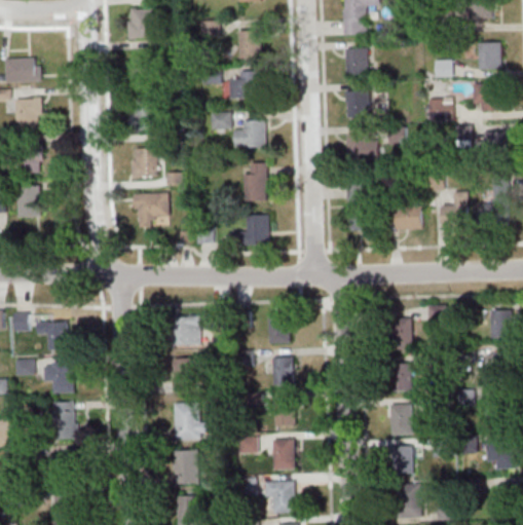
[(379,0),(342,0),(343,36),(367,36),(367,6),(380,6),(379,0)]
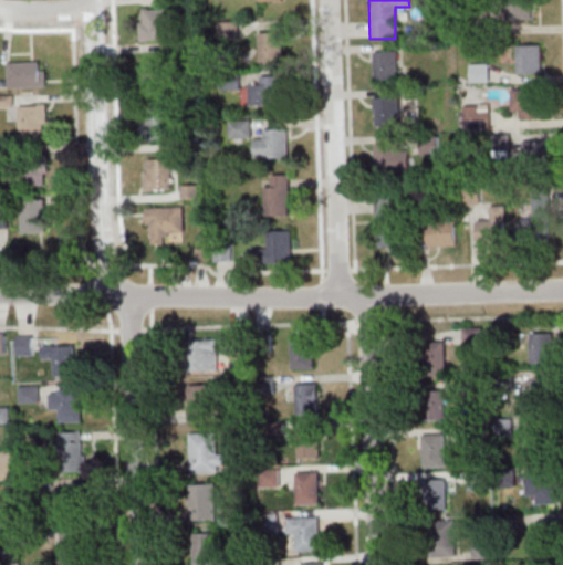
[(497,0),(497,19),(531,19),(531,0),(497,0)]
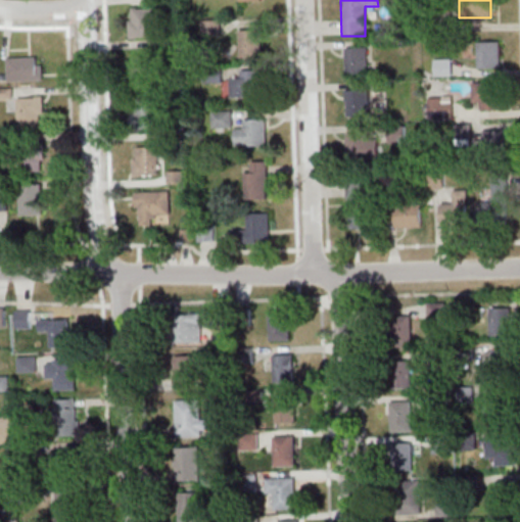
[(152,38),(152,9),(126,9),(126,38),(152,38)]
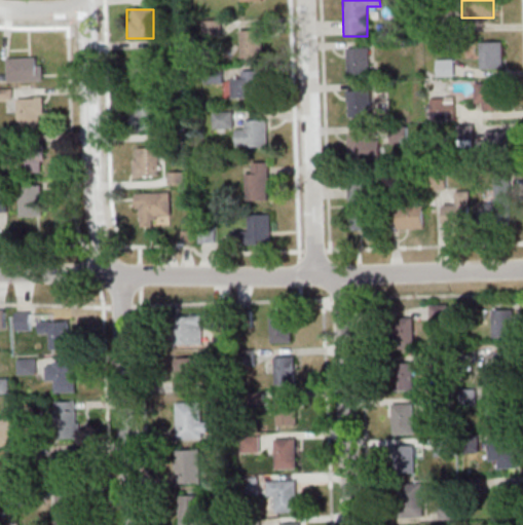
[(219,36),(219,21),(201,21),(201,36),(219,36)]
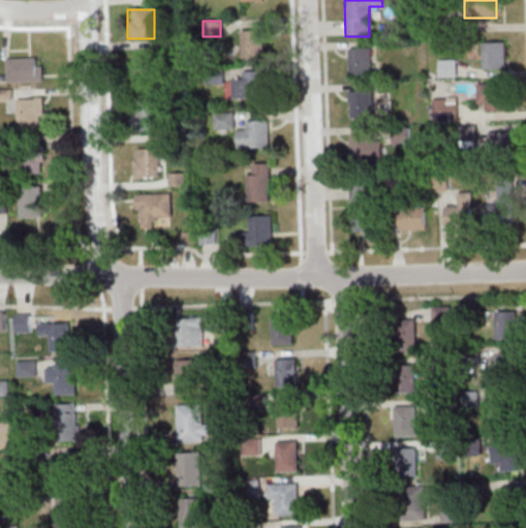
[(239,31),(240,59),(263,58),(261,31),(239,31)]
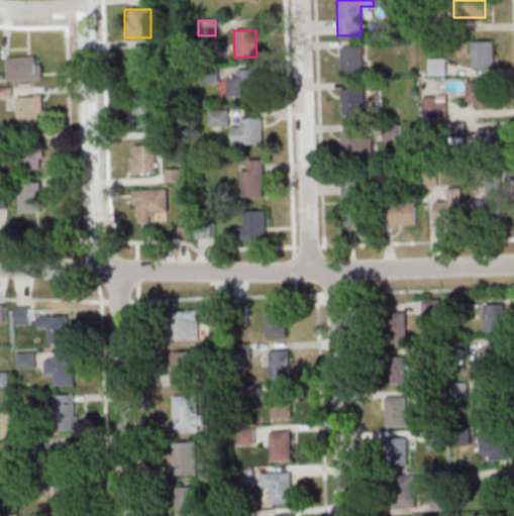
[(493,68),(493,41),(470,41),(470,68),(493,68)]
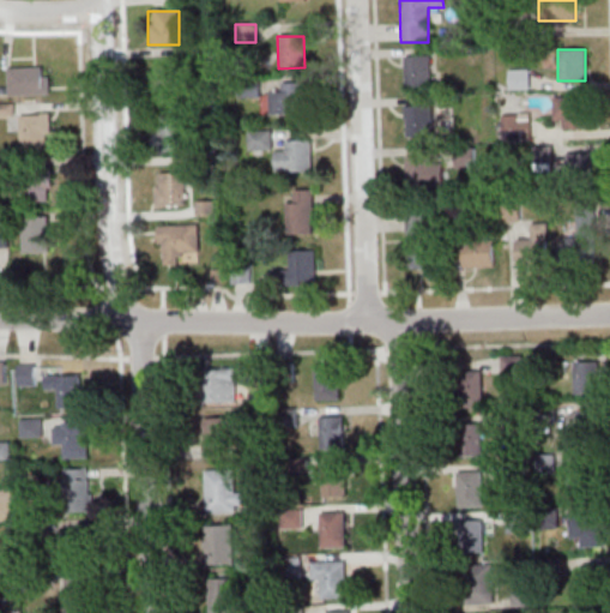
[(404,56),(404,88),(428,88),(428,56),(404,56)]
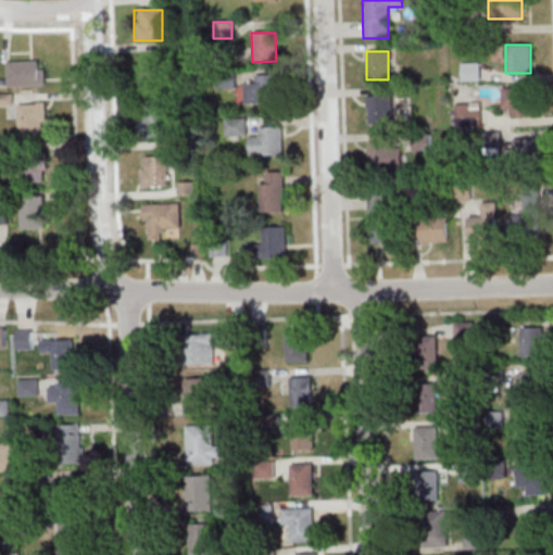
[(3,83),(41,82),(41,62),(3,63),(3,83)]
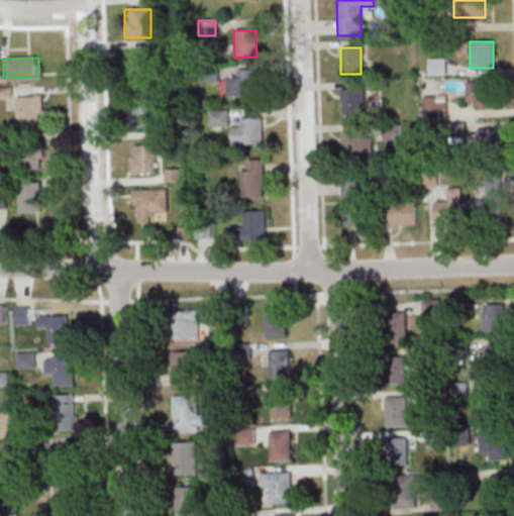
[(225,97),(254,97),(254,70),(234,70),(234,74),(227,74),(227,78),(225,78),(225,97)]
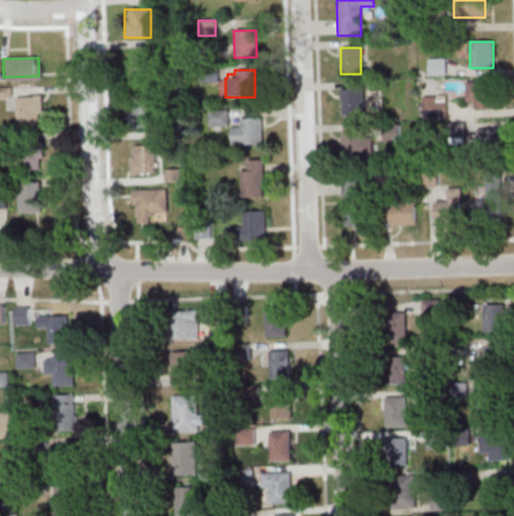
[(474,109),(494,109),(494,82),(465,82),(465,102),(474,102),(474,109)]
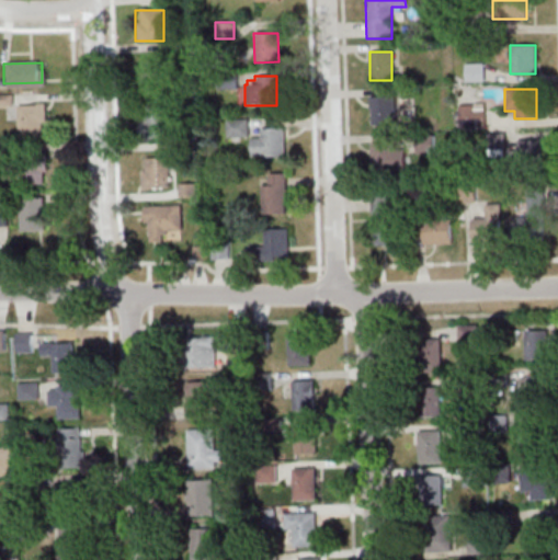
[(393,96),(369,96),(369,126),(393,126),(393,96)]
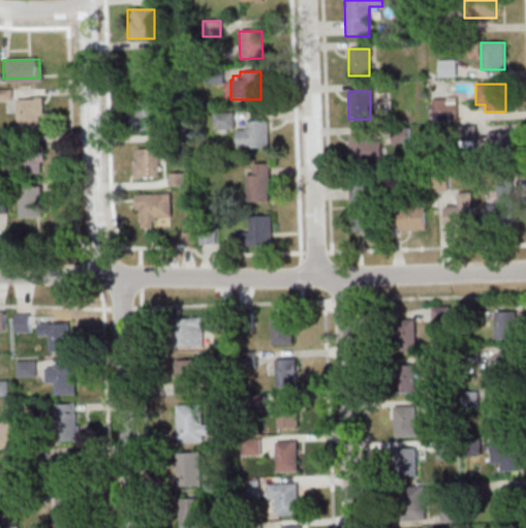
[(18,126),(42,124),(40,97),(16,100),(18,126)]
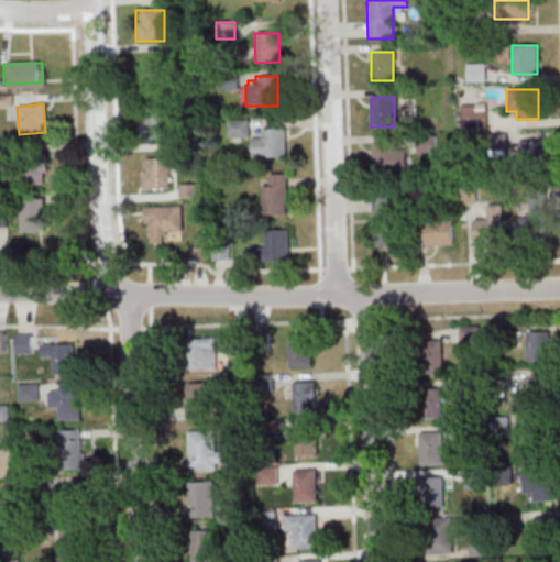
[(171,140),(171,112),(146,112),(146,140),(171,140)]
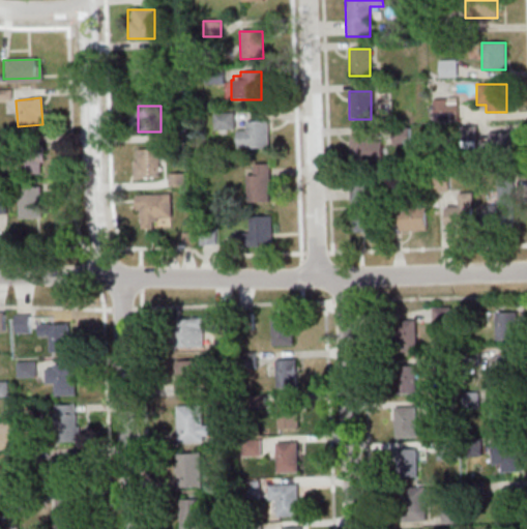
[(232,129),(232,113),(212,113),(212,129),(232,129)]
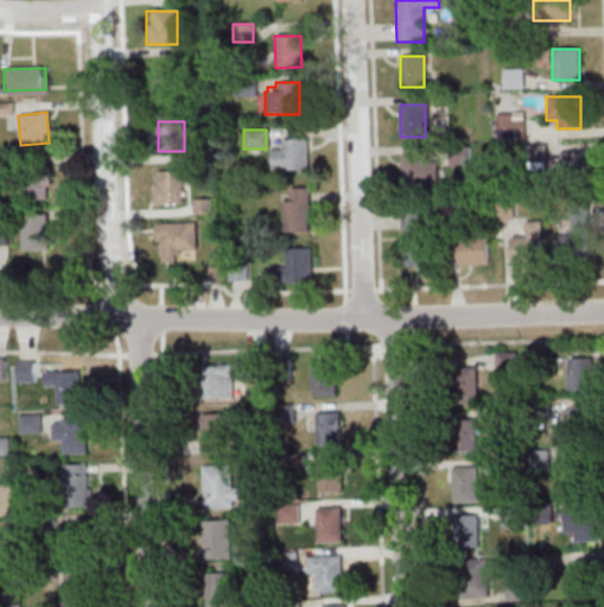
[(306,139),(281,139),(281,150),(271,150),(271,171),(306,171),(306,139)]
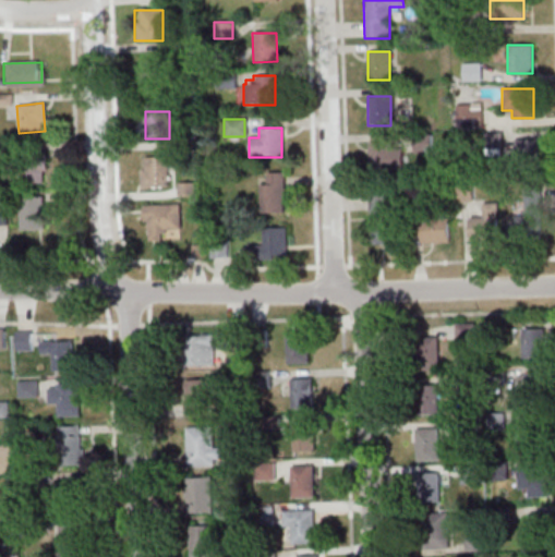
[(415,153),(430,153),(430,135),(415,135),(415,153)]
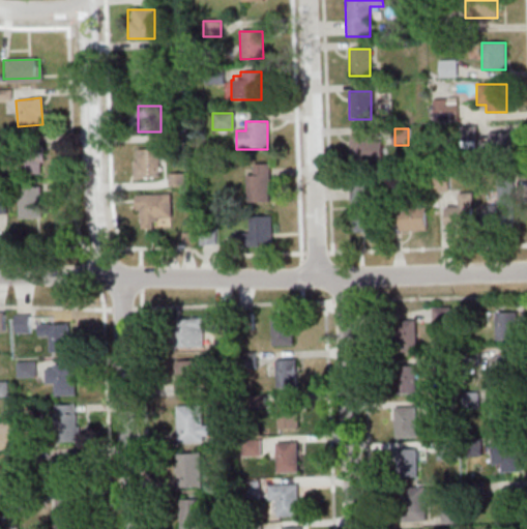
[(488,155),(509,155),(509,133),(488,133),(488,155)]
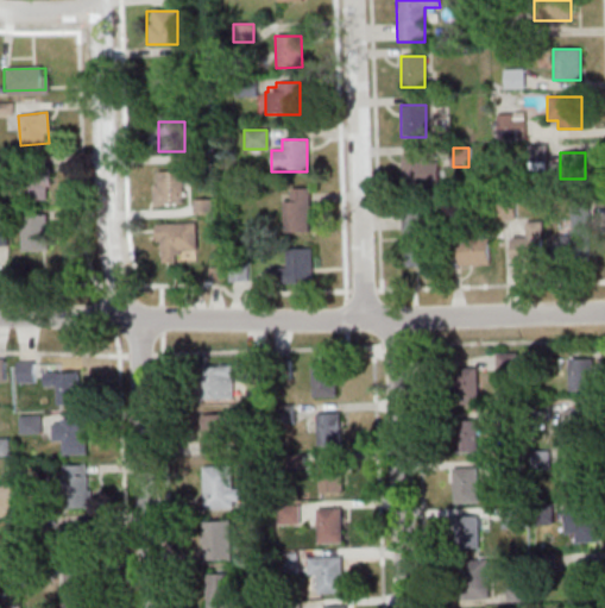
[(401,187),(438,187),(438,155),(401,155),(401,187)]
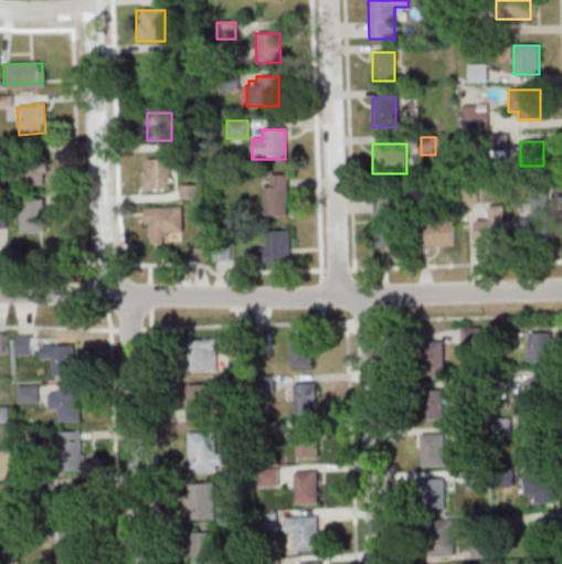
[(19,188),(44,188),(44,158),(19,158),(19,188)]
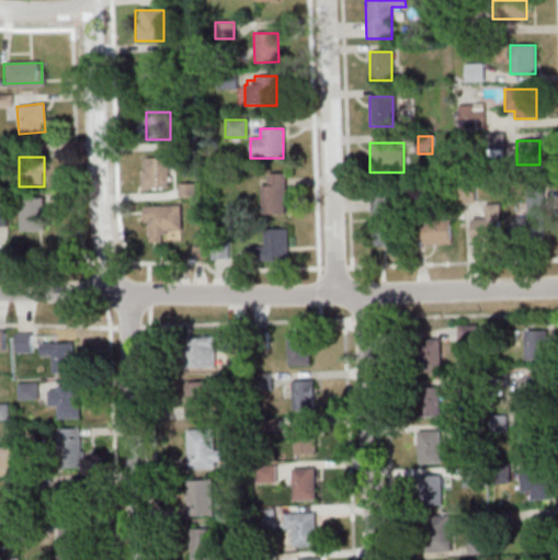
[(140,189),(168,189),(168,159),(140,159),(140,189)]
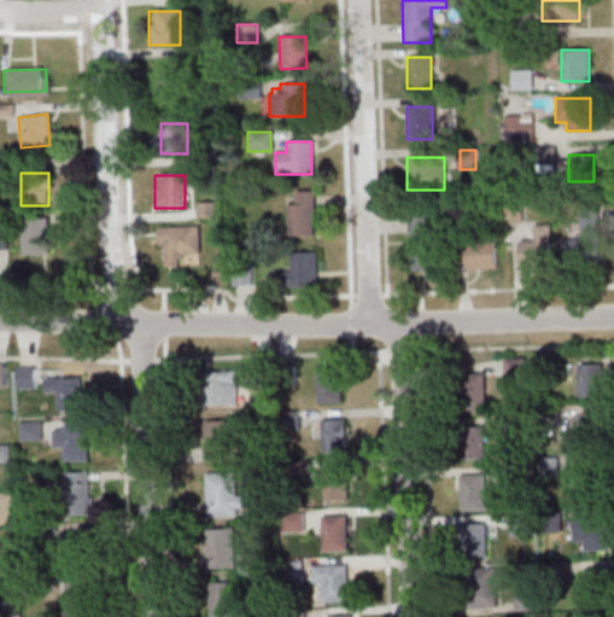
[(287,236),(313,236),(313,192),(287,192),(287,236)]
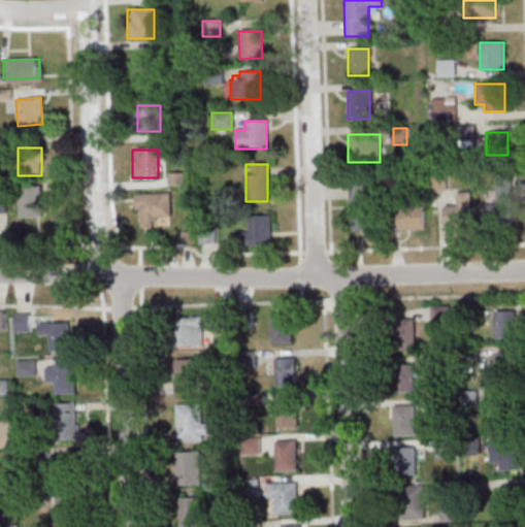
[(349,201),(375,201),(375,185),(349,185),(349,201)]
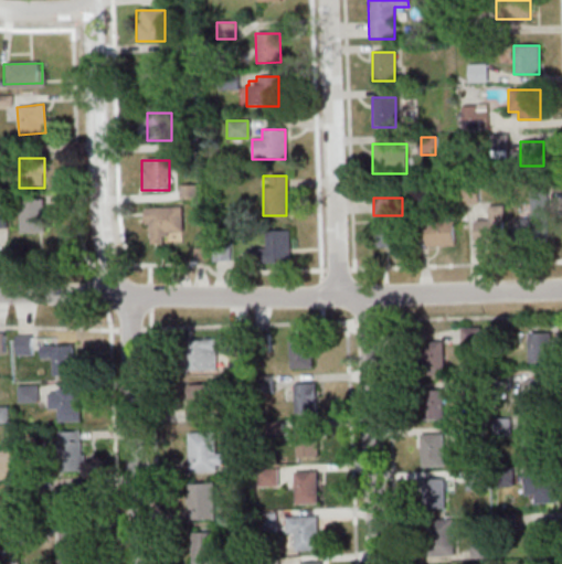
[(519,238),(548,238),(548,198),(530,198),(530,217),(519,217),(519,238)]
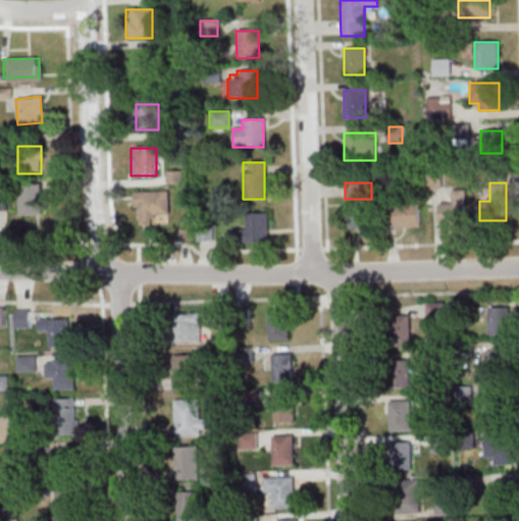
[(18,215),(40,215),(40,185),(18,185),(18,215)]
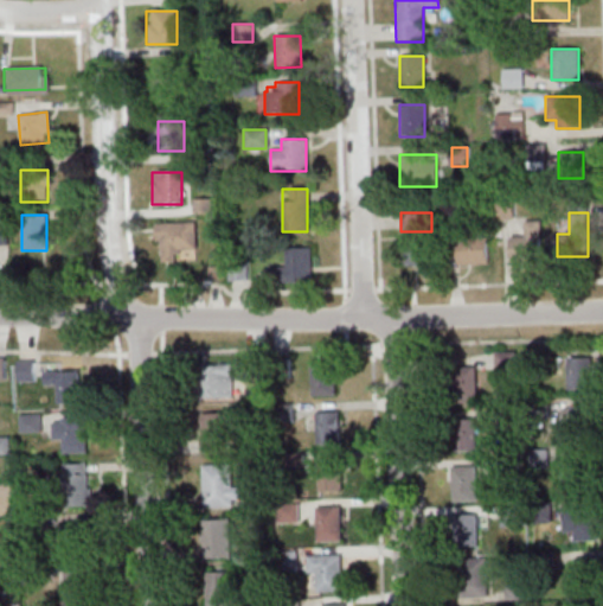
[(523,221),(523,235),(510,235),(510,262),(539,262),(539,221),(523,221)]
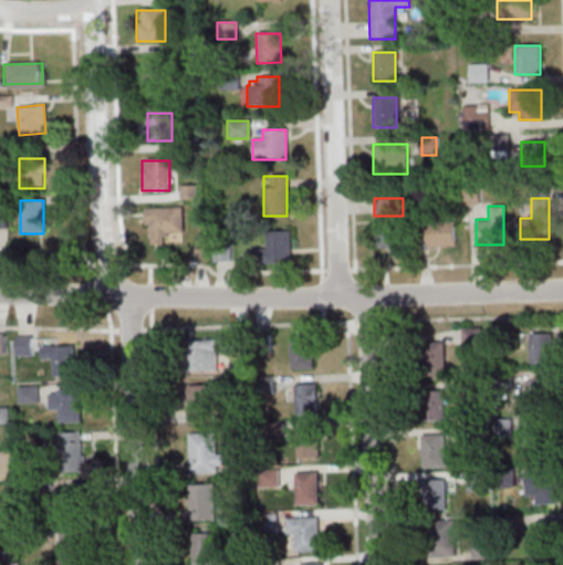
[(181,208),(145,208),(145,243),(181,243),(181,208)]
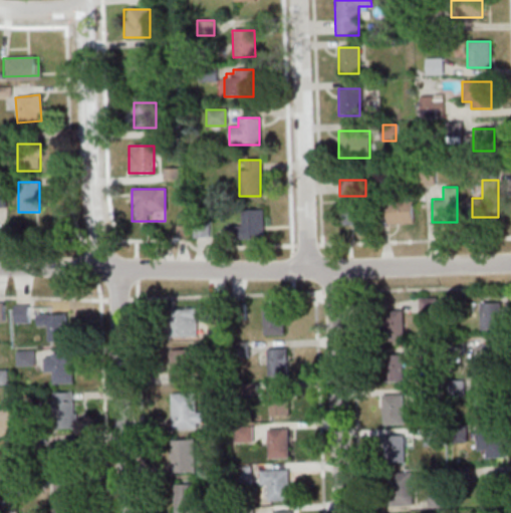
[(413,204),(386,204),(386,224),(413,224),(413,204)]
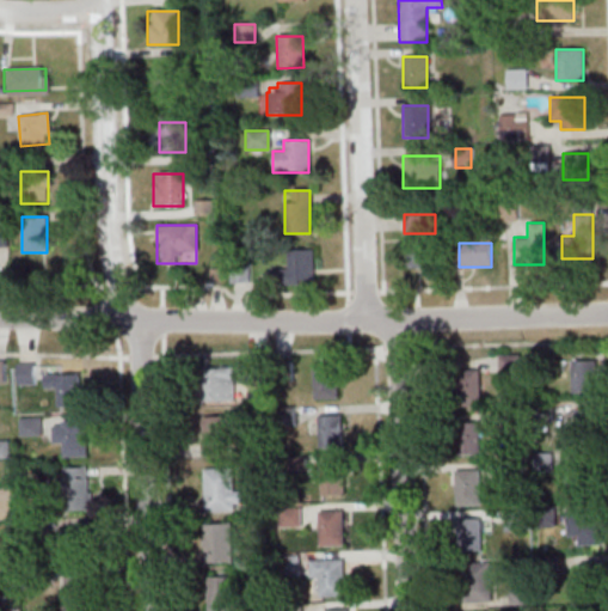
[(406,244),(406,268),(434,268),(434,244),(406,244)]
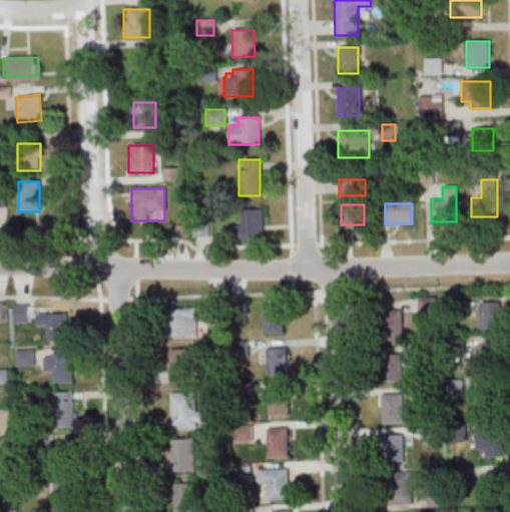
[(263,210),(240,210),(240,226),(233,226),(233,238),(263,238),(263,210)]
